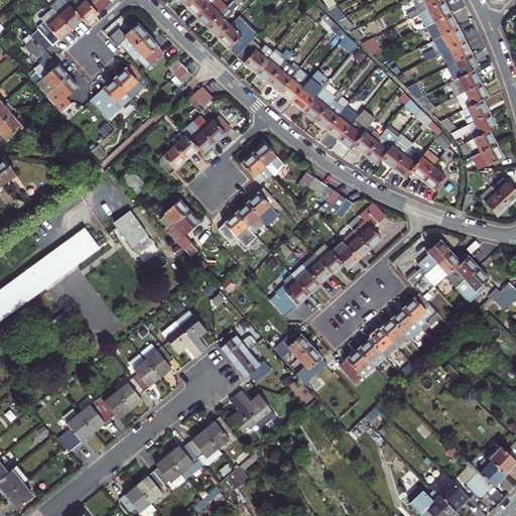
[(89,0),(76,11),(84,20),(88,25),(107,9),(113,3),(110,0),(89,0)]
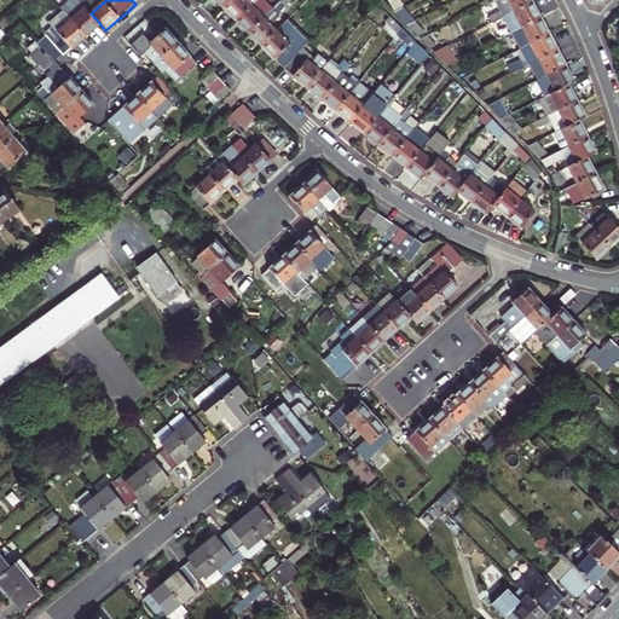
[(238,19),(253,5),(248,0),(232,0),(225,7),(238,19)]
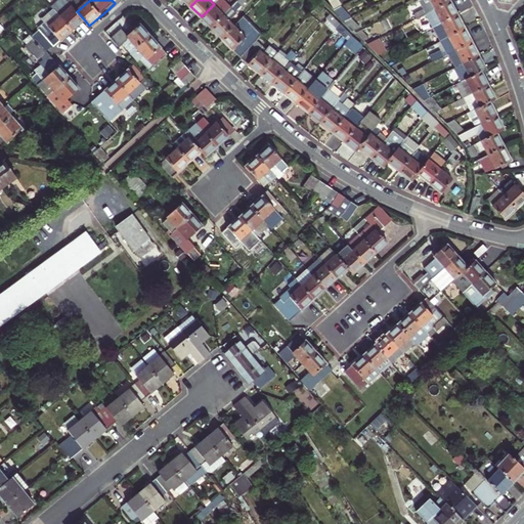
[(228,11),(217,0),(214,4),(225,14),(228,11)]
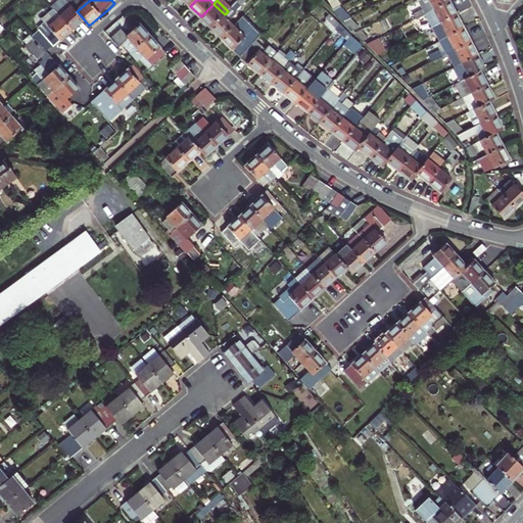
[(431,0),(420,0),(425,8),(416,13),(418,18),(427,13),(436,9),(431,0)]
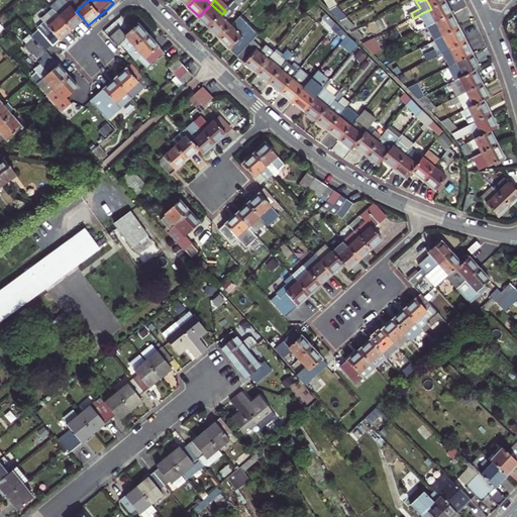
[(426,0),(431,9),(446,1),(445,0),(426,0)]
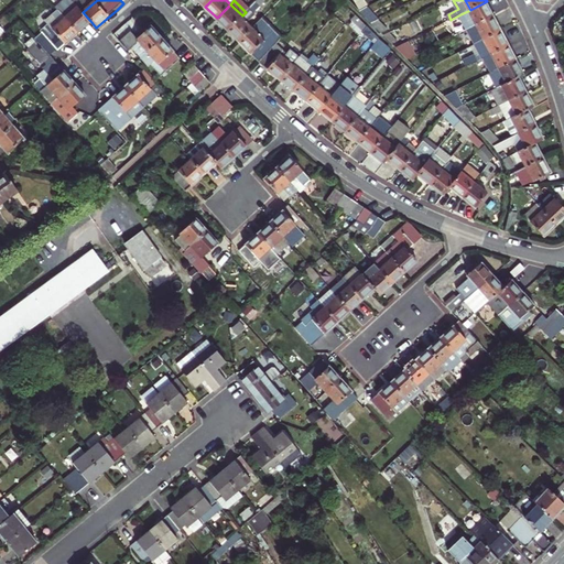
[(477,24),(495,15),(487,1),(470,10),(477,24)]
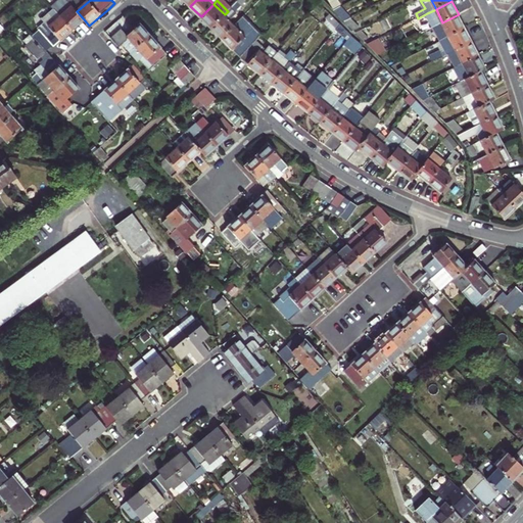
[(201,16),(212,28),(225,14),(214,4),(201,16)]
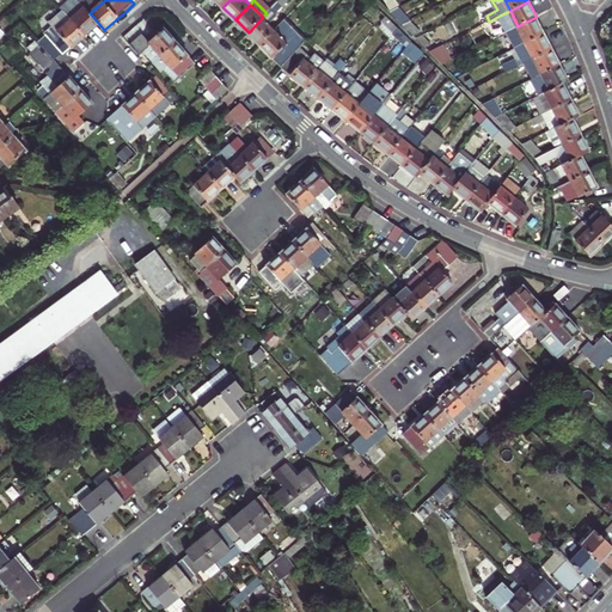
[(72,20),(86,36),(99,24),(90,13),(85,8),(72,20)]
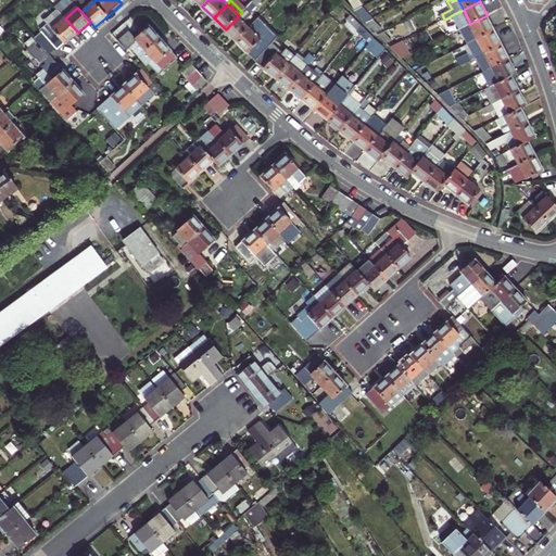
[(266,12),(258,20),(263,24),(270,16),(266,12)]
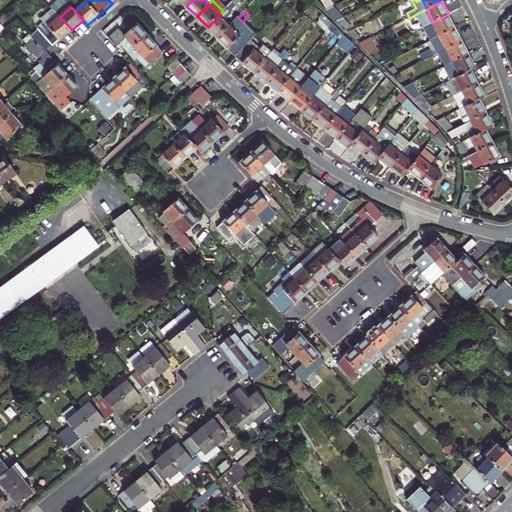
[(418,13),(409,18),(412,22),(420,18),(418,13)]
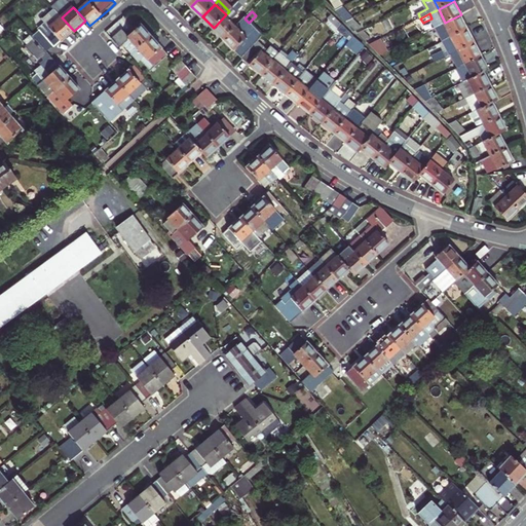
[(41,31),(43,34),(62,17),(60,14),(41,31)]
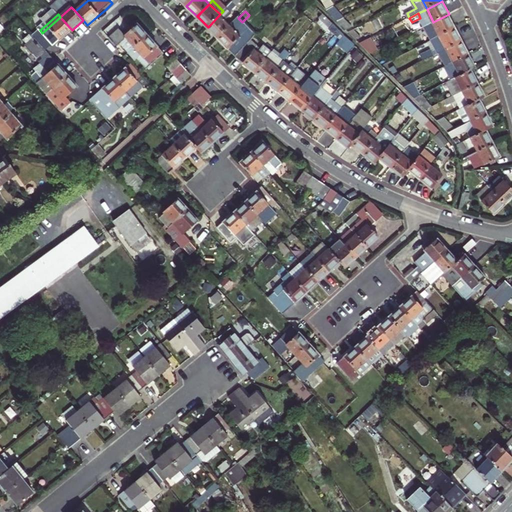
[(208,27),(218,37),(231,25),(226,20),(220,14),(208,27)]
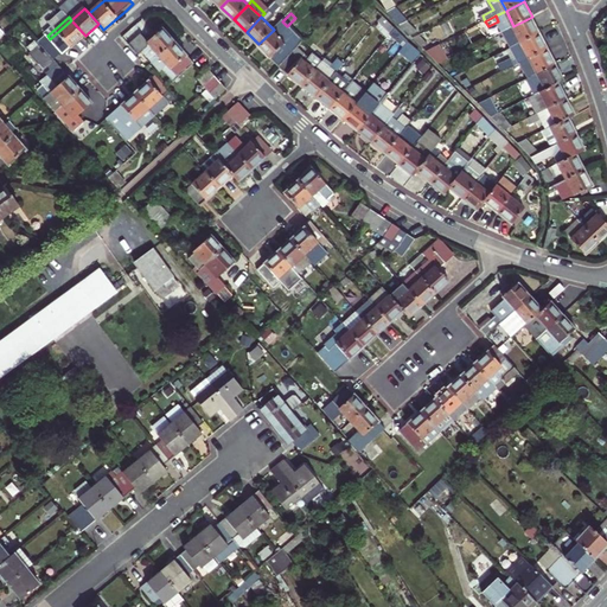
[(268,24),(274,30),(282,21),(276,17),(268,24)]
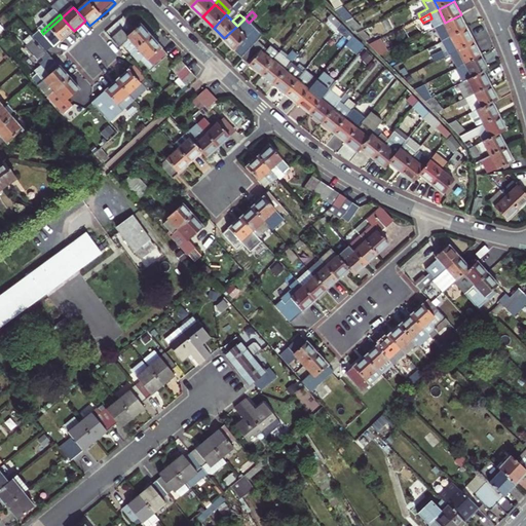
[(467,28),(461,14),(445,23),(452,36),(467,28)]
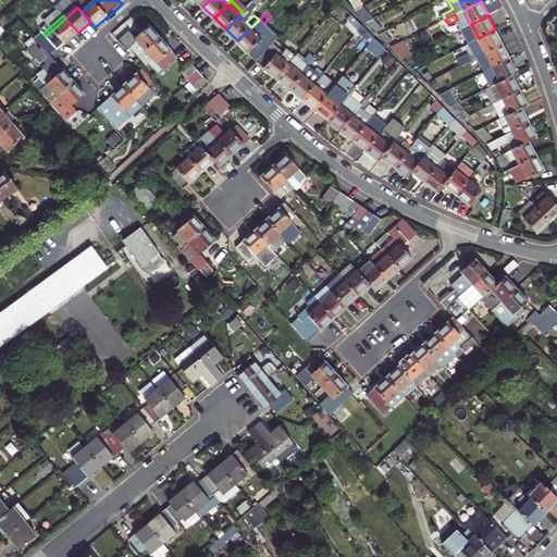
[(65,19),(46,36),(59,50),(78,33),(65,19)]
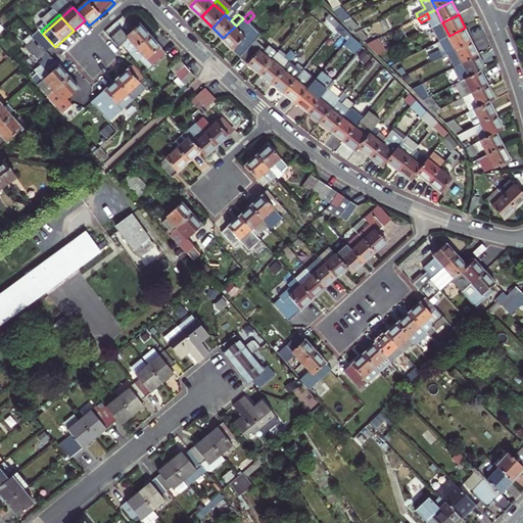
[(442,22),(434,27),(441,41),(449,36),(442,22)]
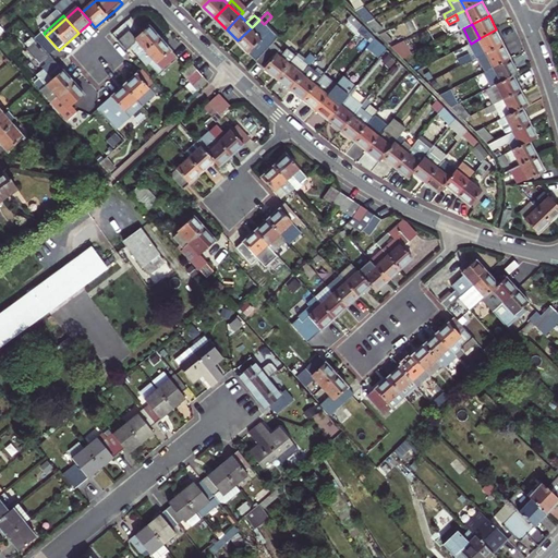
[(120,43),(129,51),(135,45),(144,55),(162,38),(152,26),(137,37),(132,32),(120,43)]
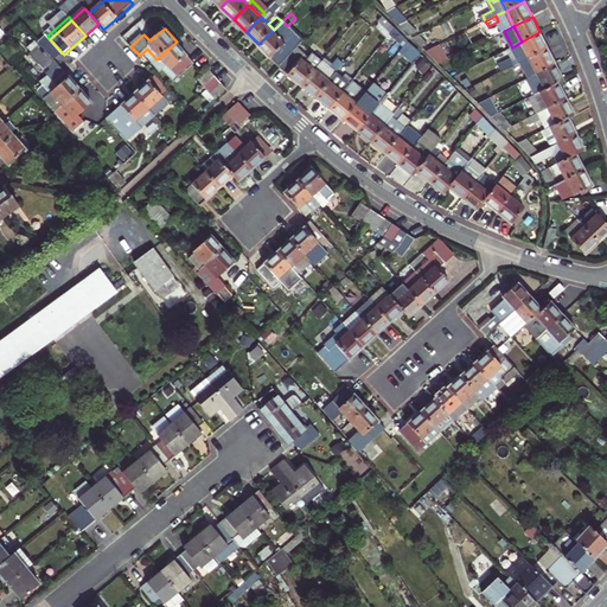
[(287,43),(274,30),(259,44),(280,65),(299,46),(301,44),(293,37),(287,43)]
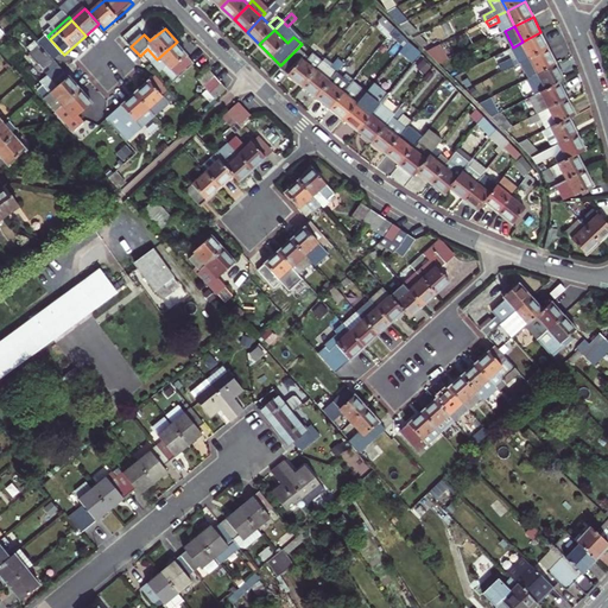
[(549,48),(540,32),(523,42),(531,57),(549,48)]
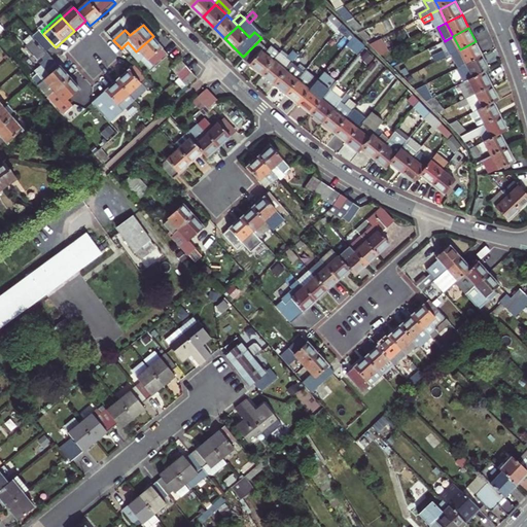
[(170,55),(153,36),(136,51),(152,70),(170,55)]
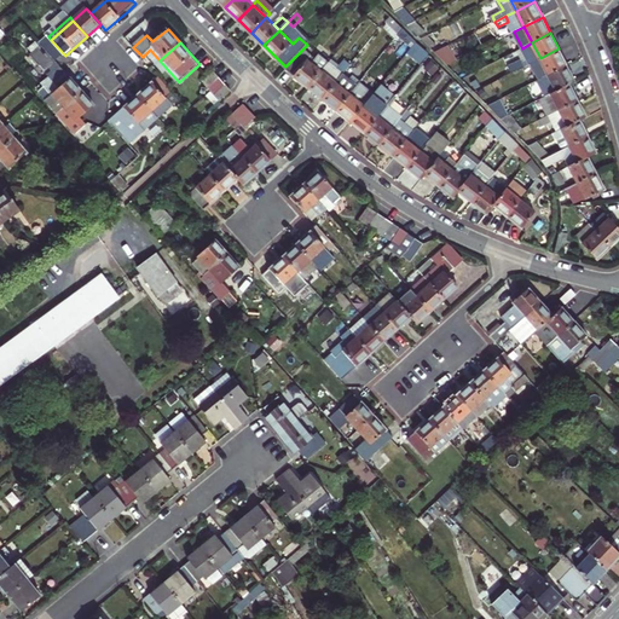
[(46,73),(57,63),(44,47),(34,57),(46,73)]
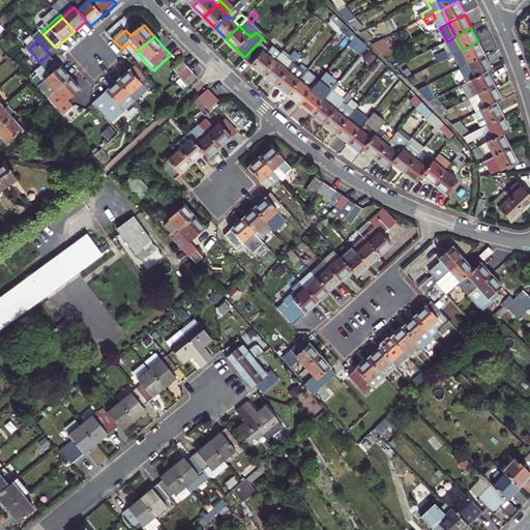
[(258,69),(265,75),(276,61),(264,51),(267,47),(261,40),(244,57),(249,62),(258,69)]
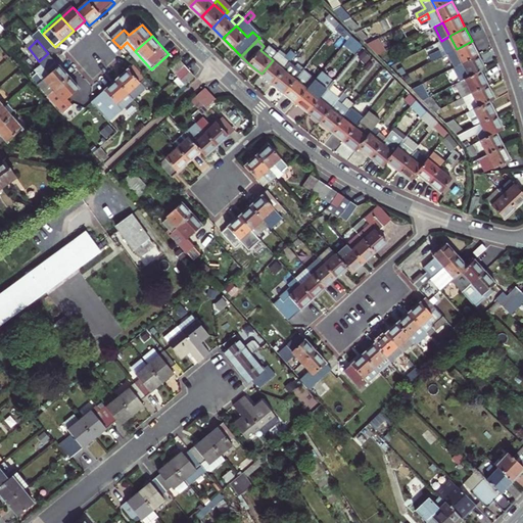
[(457,49),(464,63),(479,55),(472,41),(457,49)]
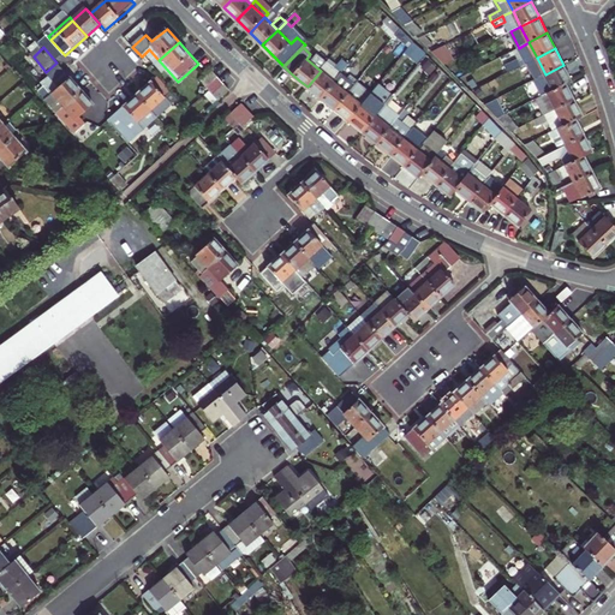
[(506,65),(509,72),(523,66),(519,58),(506,65)]
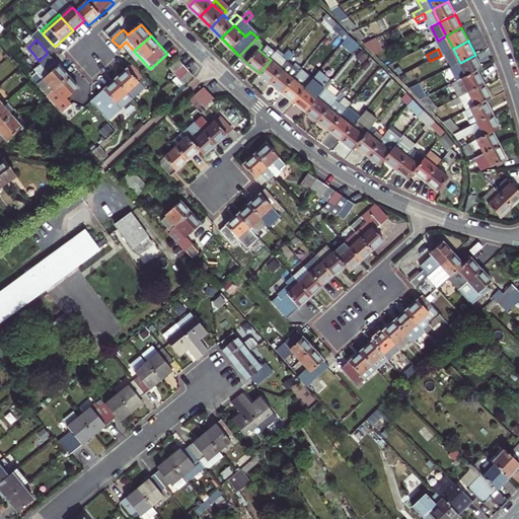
[(452,67),(460,63),(453,49),(445,54),(452,67)]
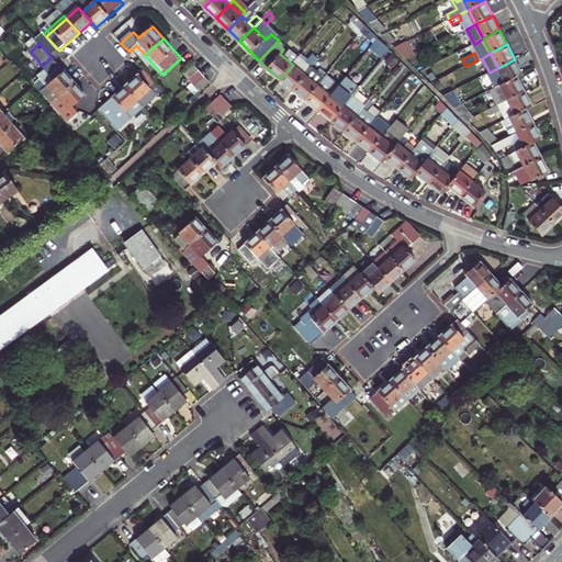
[(55,80),(65,71),(52,57),(42,66),(55,80)]
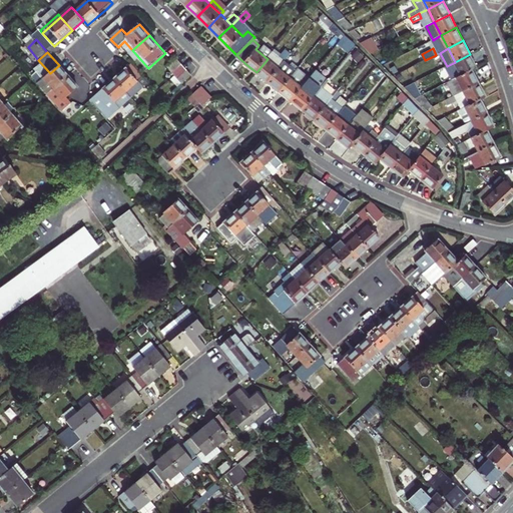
[(477,67),(470,54),(455,62),(462,75),(472,70),(477,67)]
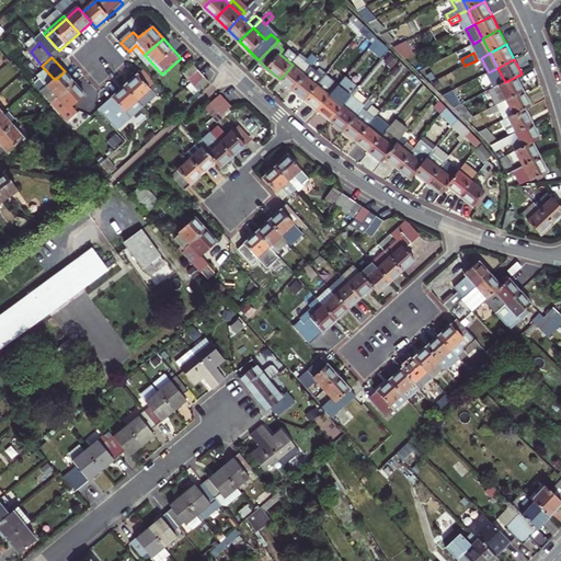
[(184,72),(190,79),(201,70),(195,64),(184,72)]
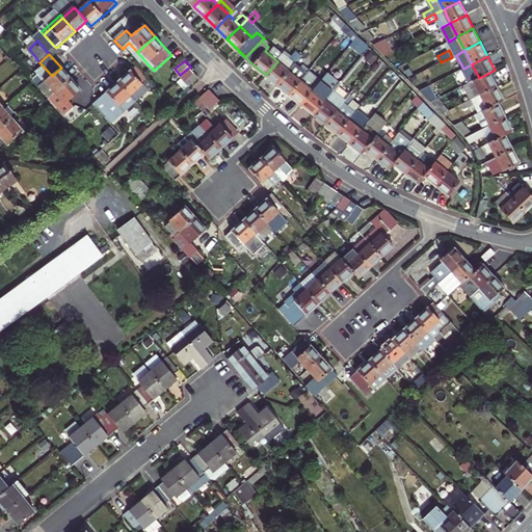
[(277,61),(266,75),(278,85),(290,71),(277,61)]
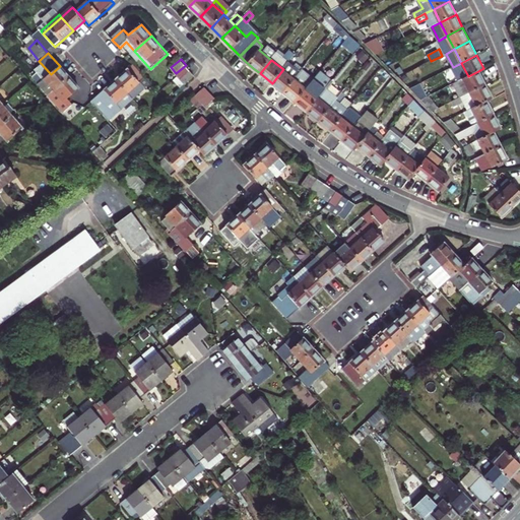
[(461,63),(453,67),(460,81),(463,79),(468,76),(461,63)]
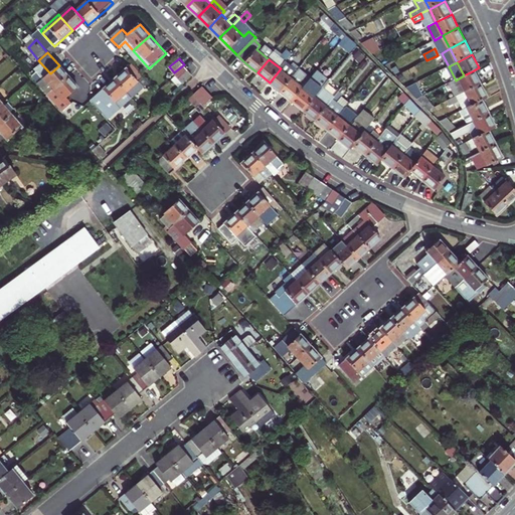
[(134,63),(116,79),(128,93),(133,99),(145,88),(140,81),(145,76),(134,63)]
